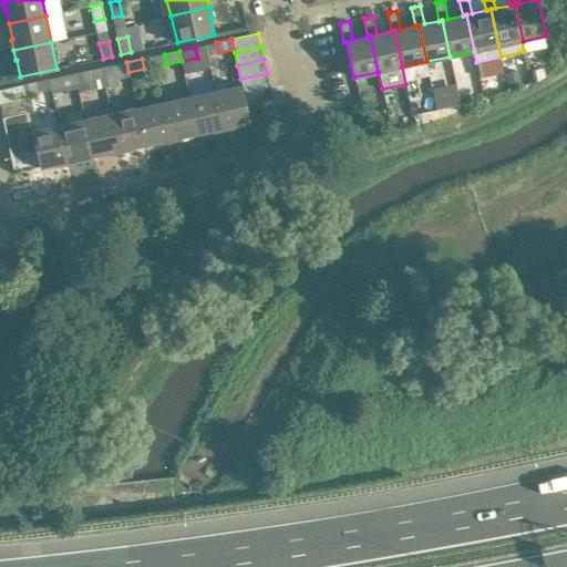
[(126,62),(111,65),(113,75),(129,72),(126,62)]
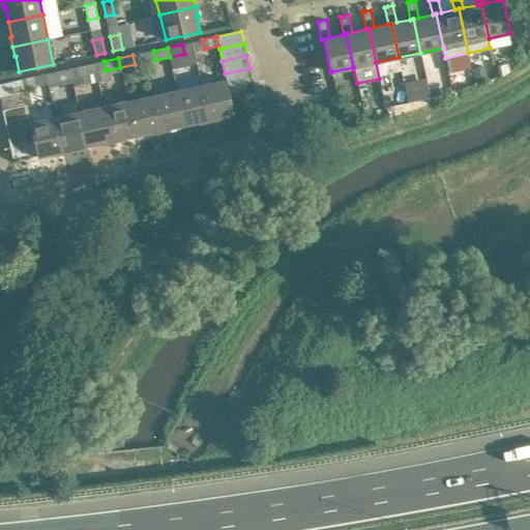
[(503,75),(501,64),(500,63),(493,65),(496,77),(503,75)]
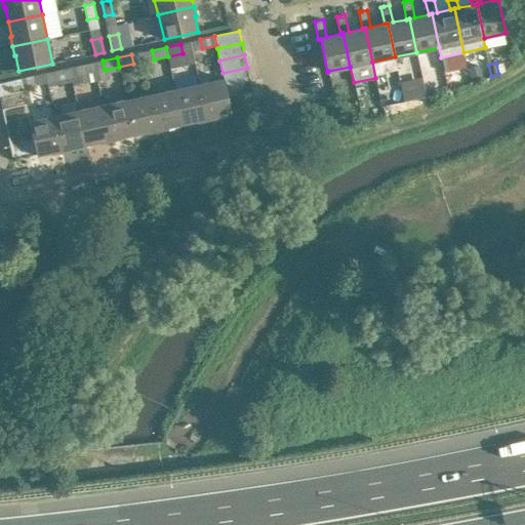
[(472,81),(484,77),(479,64),(468,68),(472,81)]
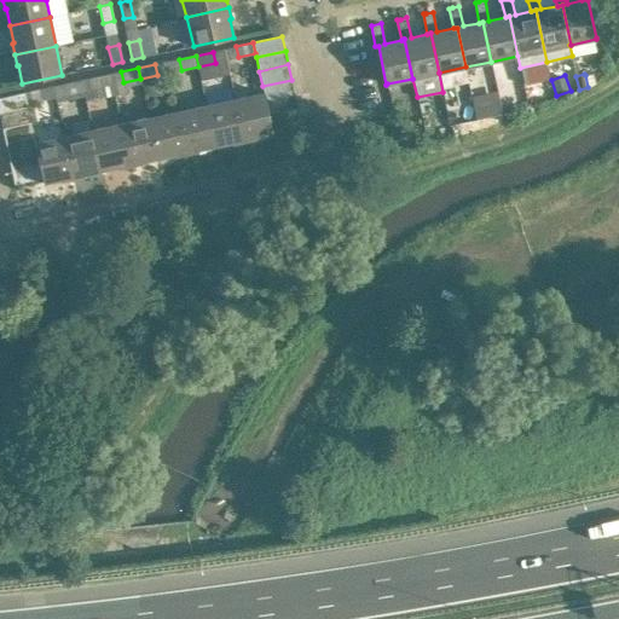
[(99,76),(82,80),(85,91),(102,87),(99,76)]
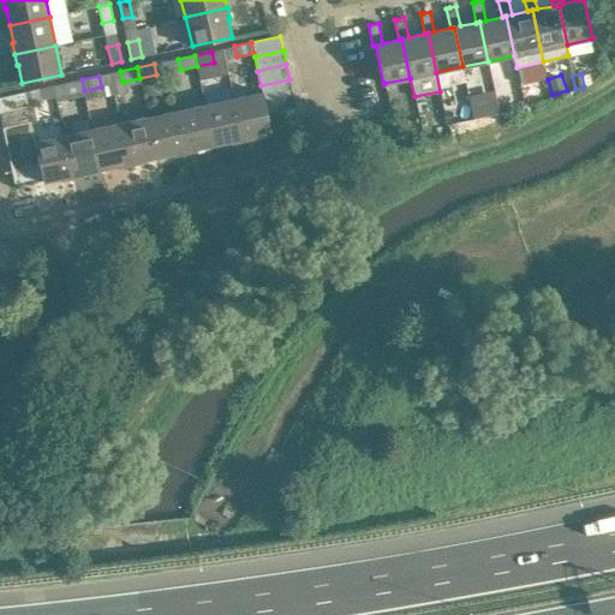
[(82,79),(64,83),(66,94),(84,90),(82,79)]
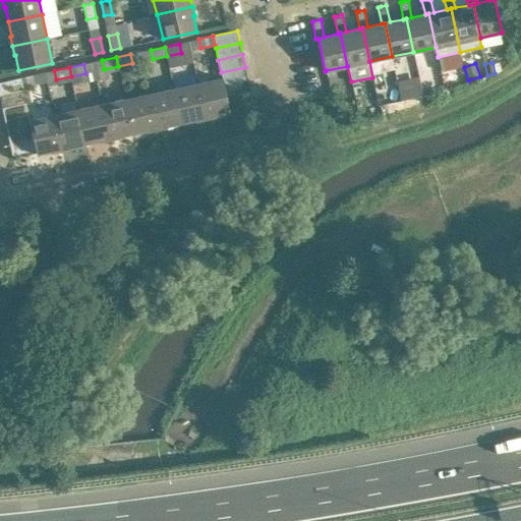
[(223,77),(224,83),(248,78),(245,67),(221,72),(222,77),(223,77)]
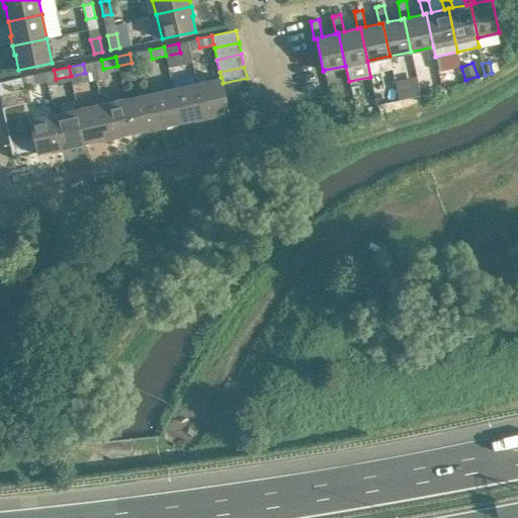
[(34,74),(20,77),(22,86),(36,83),(34,74)]
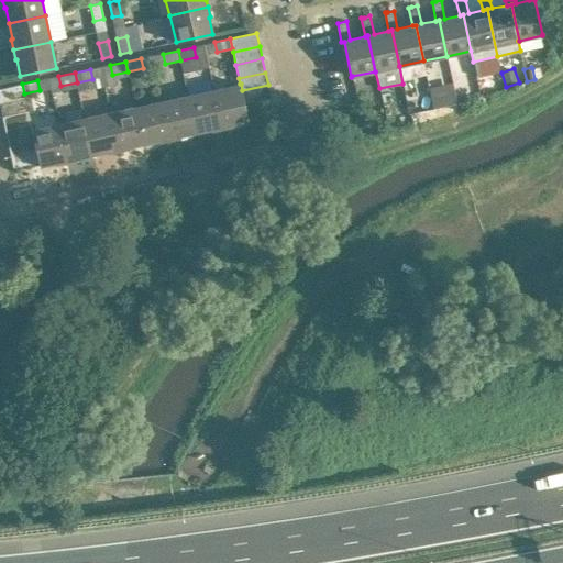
[(0,102),(25,98),(24,94),(22,84),(0,88),(0,102)]
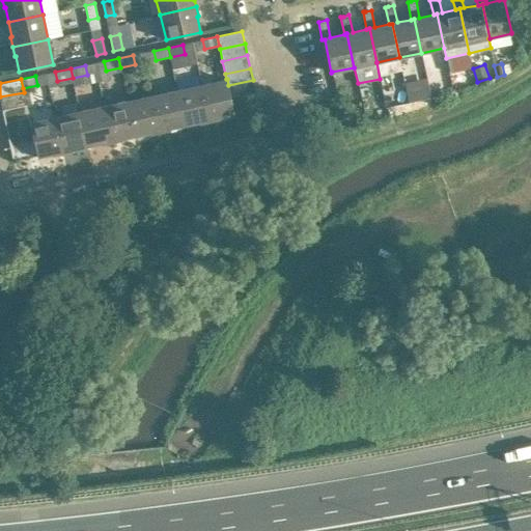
[(202,84),(210,120),(219,118),(218,117),(234,114),(230,98),(228,85),(227,79),(226,79),(202,84)]
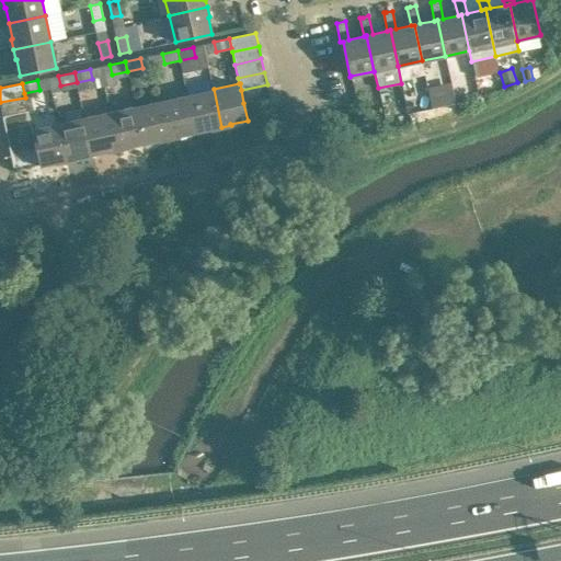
[(267,84),(241,90),(243,103),(270,98),(267,84)]
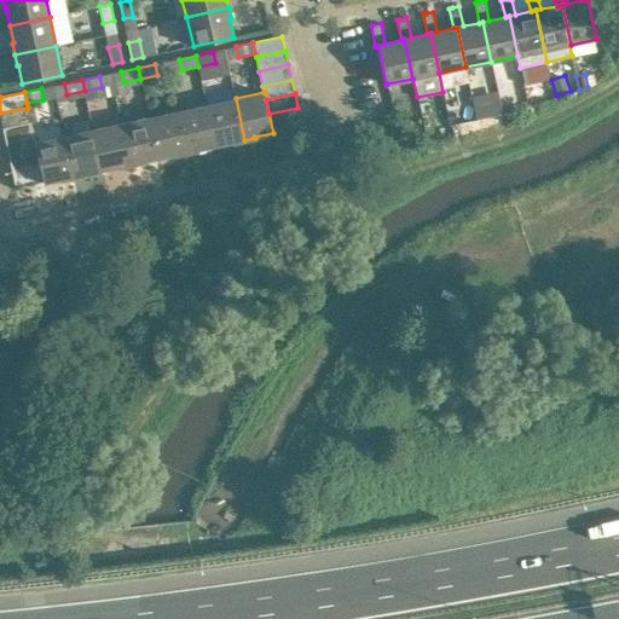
[(207,104),(215,145),(232,142),(233,143),(244,140),(236,98),(207,104)]
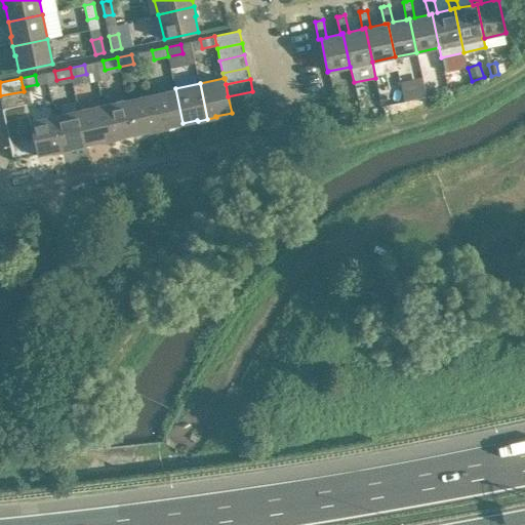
[(423,83),(401,87),(404,102),(427,97),(423,83)]
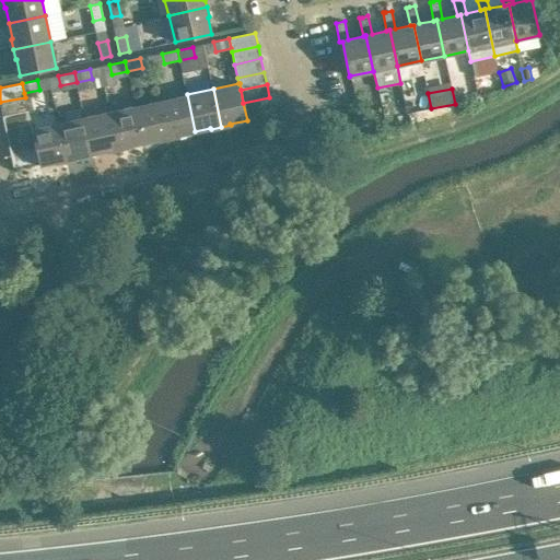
[(161,100),(170,138),(179,136),(178,135),(195,131),(187,94),(161,100)]
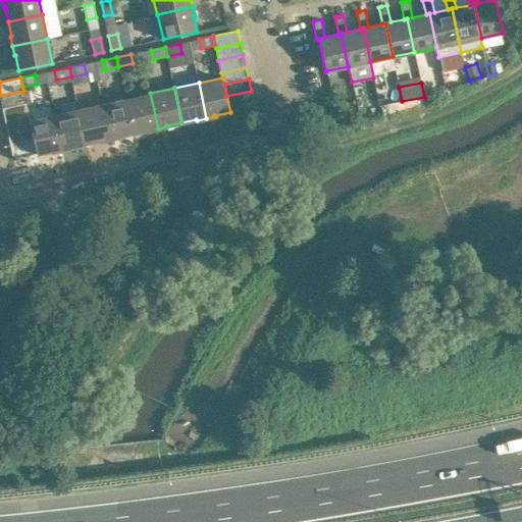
[(23,91),(0,95),(0,97),(2,107),(25,102),(23,91)]
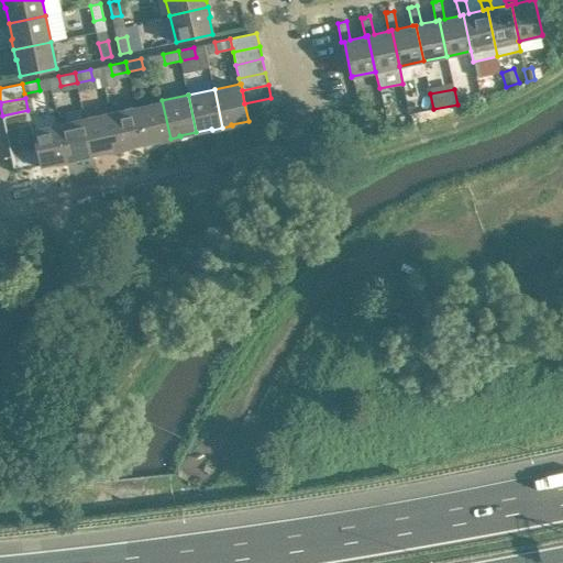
[(135,106),(144,143),(159,140),(161,141),(170,139),(162,100),(135,106)]
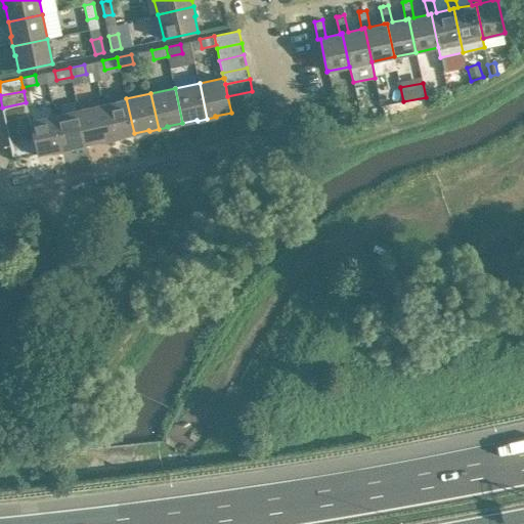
[(102,103),(111,140),(119,138),(119,137),(134,133),(126,98),(102,103)]
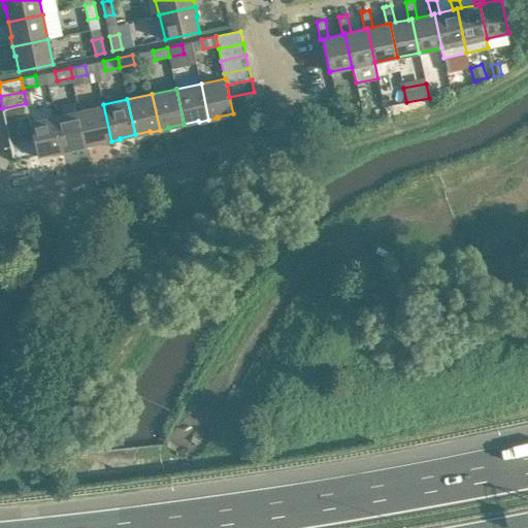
[(26,103),(2,108),(4,121),(29,114),(26,103)]
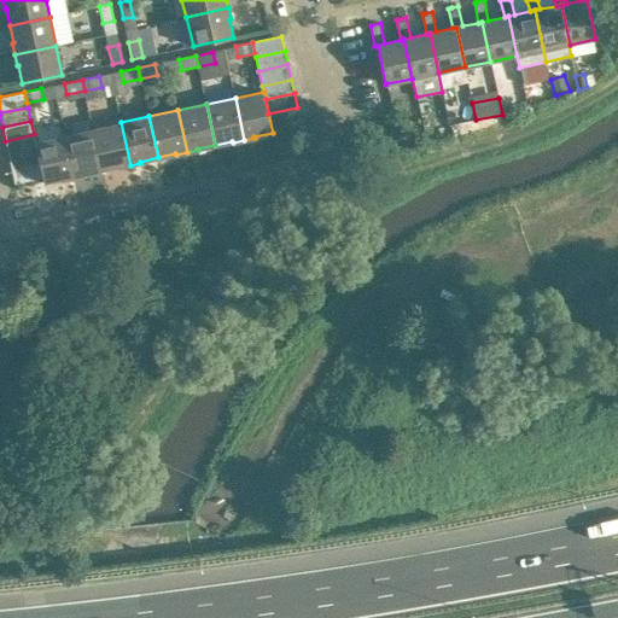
[(93,128),(101,170),(118,165),(118,168),(130,165),(121,122),(93,128)]
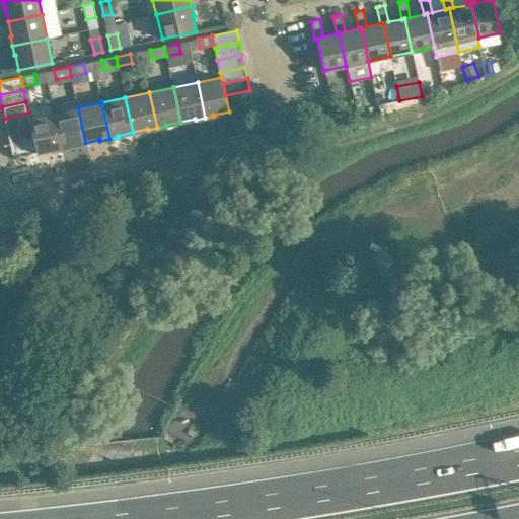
[(54,114),(61,149),(71,147),(70,146),(85,143),(78,107),(54,114)]
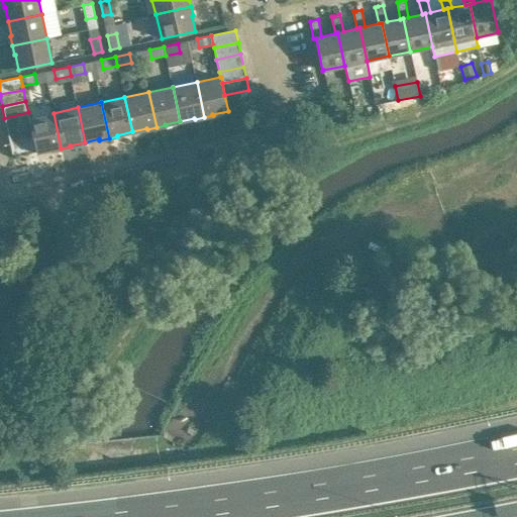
[(4,118),(7,129),(30,125),(29,118),(28,112),(4,118)]
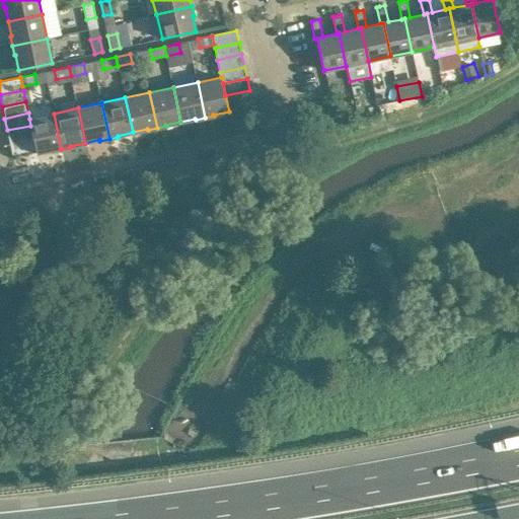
[(30,126),(33,138),(35,149),(36,153),(52,150),(52,151),(61,149),(54,114),(29,119),(30,126)]
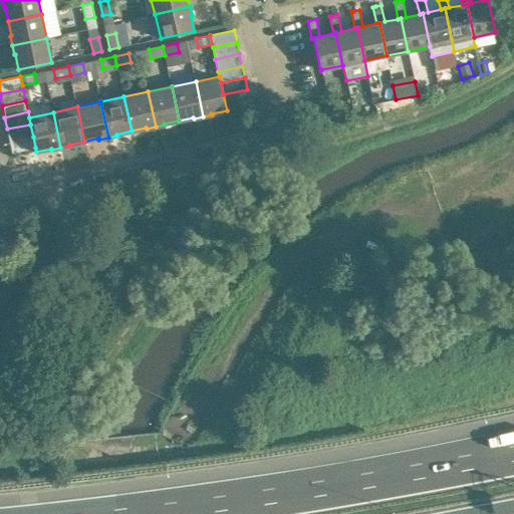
[(30,124),(7,129),(10,142),(33,137),(30,124)]
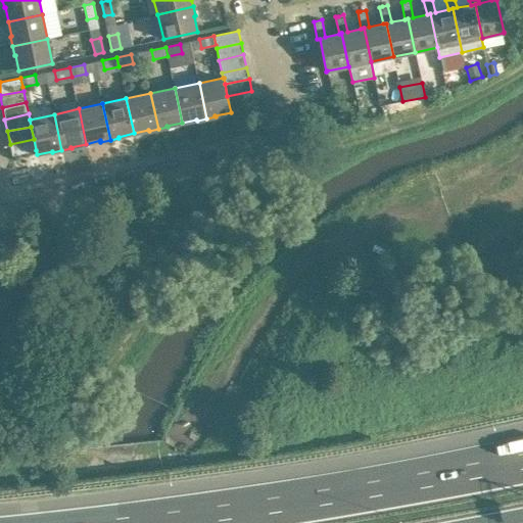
[(10,144),(12,155),(36,150),(34,139),(10,144)]
